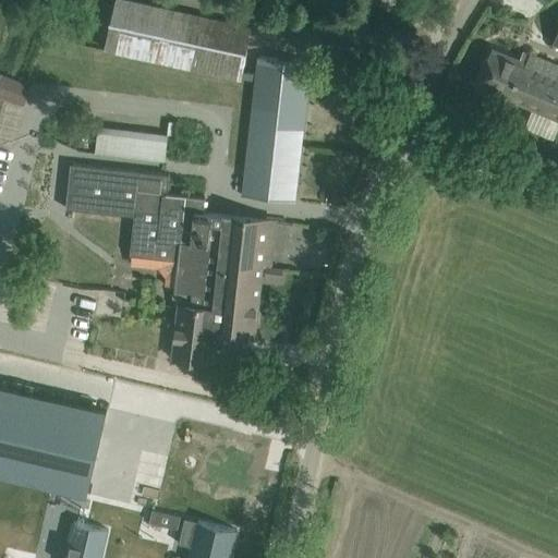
[(129,0),(116,0),(105,50),(255,83),(242,195),(294,201),(311,62),(258,56),(256,74),(241,71),(251,27),(129,0)]
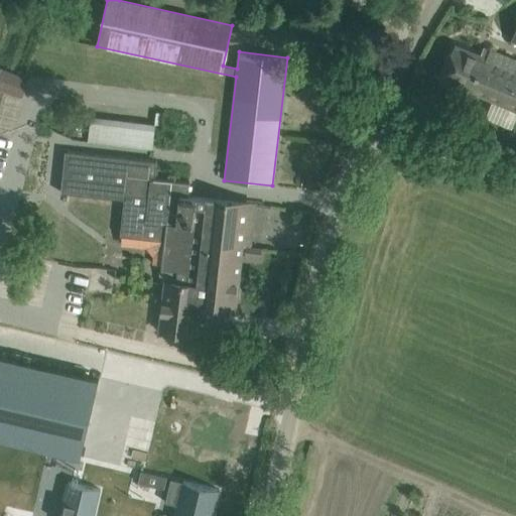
[(440,78),(515,109),(515,59),(490,49),(486,57),(455,44),(440,78)]
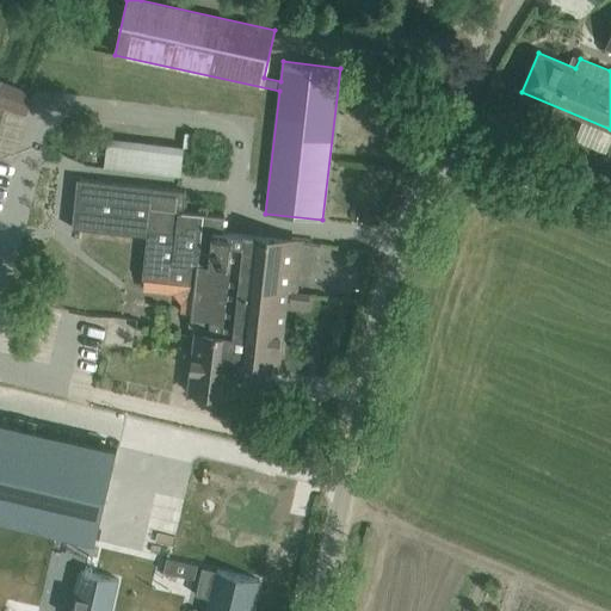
[(0,102),(26,113),(34,96),(0,82),(0,102)]
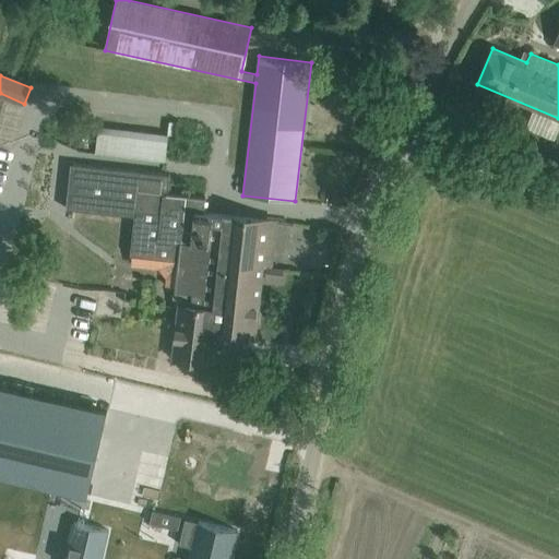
[(100,125),(97,150),(167,161),(171,135),(100,125)]
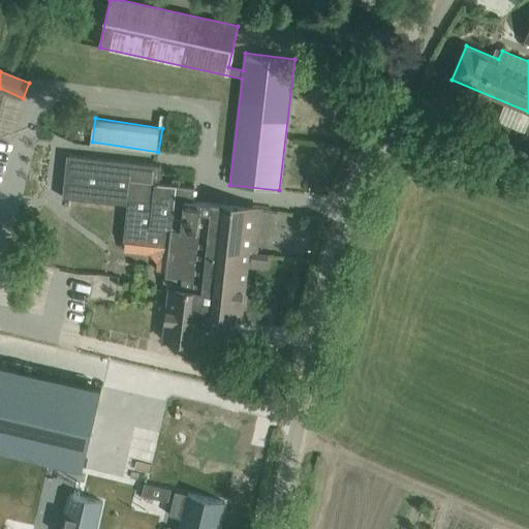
[(66,155),(62,198),(128,207),(123,241),(168,247),(165,273),(170,290),(167,289),(162,339),(198,343),(201,312),(240,316),(252,209),(192,201),(193,186),(158,182),(159,165),(66,155)]
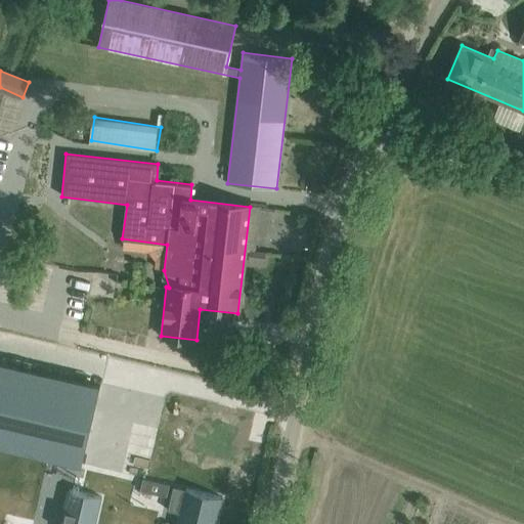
[(266,253),(249,251),(248,263),(264,265),(266,253)]
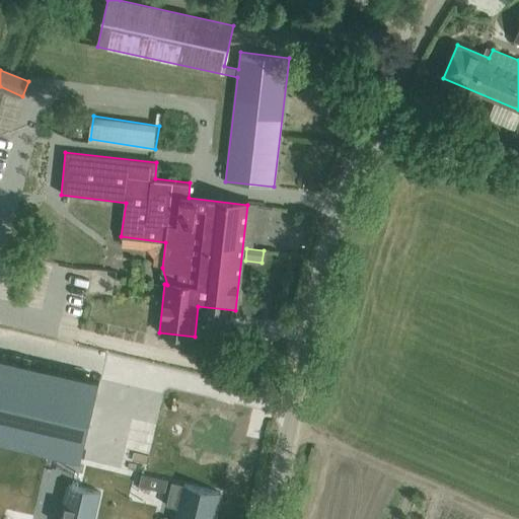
[(0,303),(13,304),(14,253),(0,252),(0,303)]
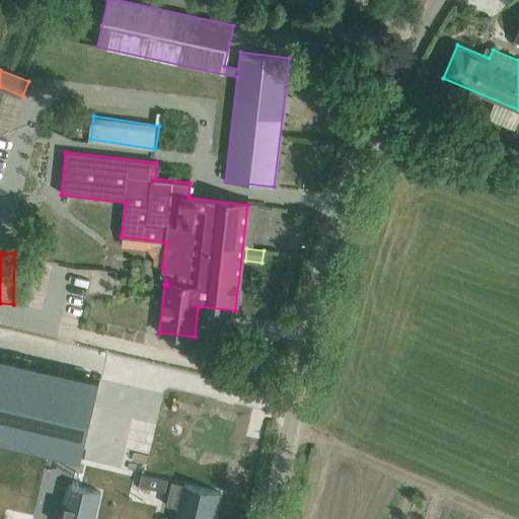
[(105,278),(96,277),(90,283),(93,292),(102,294),(108,287),(105,278)]
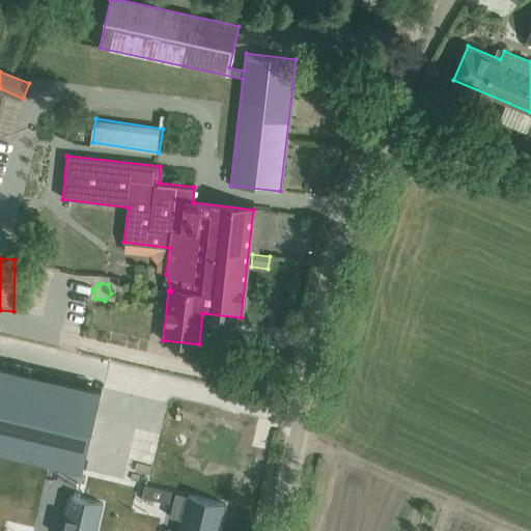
[(0,365),(0,450),(83,470),(102,389),(0,365)]
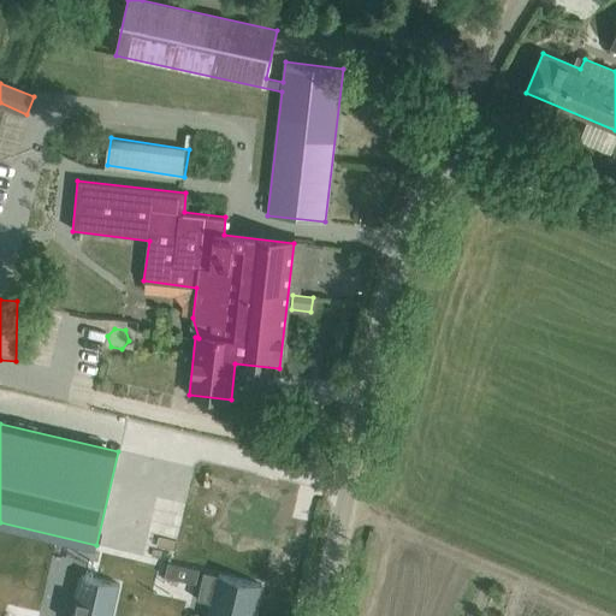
[(170,475),(176,442),(147,436),(140,469),(170,475)]
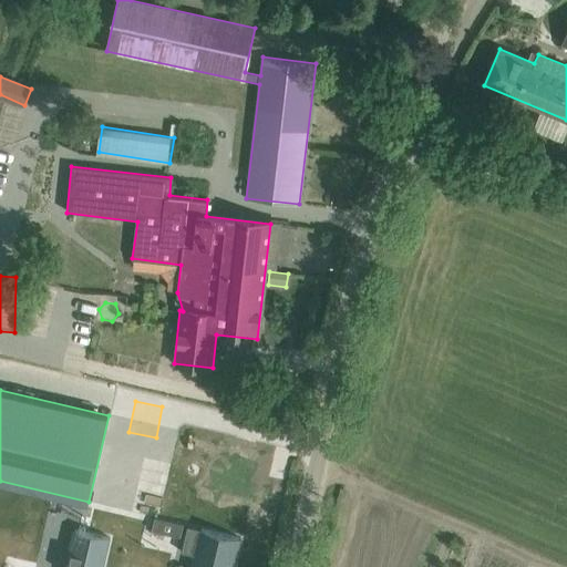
[(103,477),(143,529),(223,468),(183,416),(103,477)]
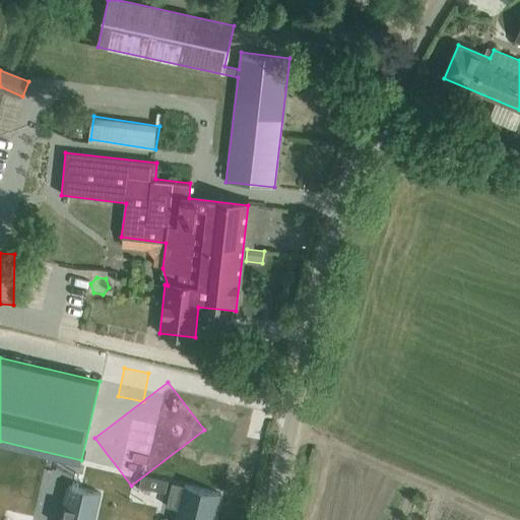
[(210,414),(204,428),(221,435),(215,450),(232,457),(244,429),(210,414)]
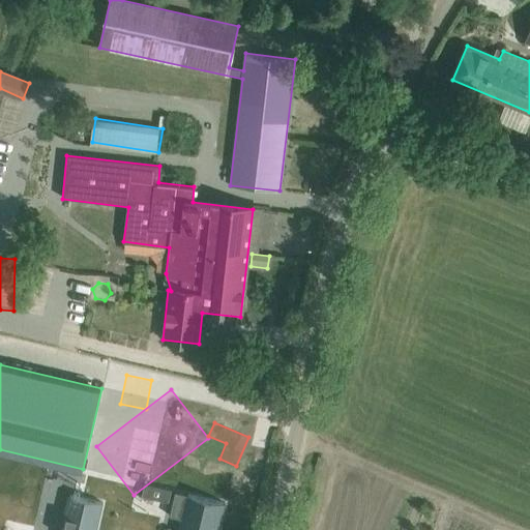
[(175,492),(170,516),(181,519),(178,529),(217,529),(225,503),(175,492)]
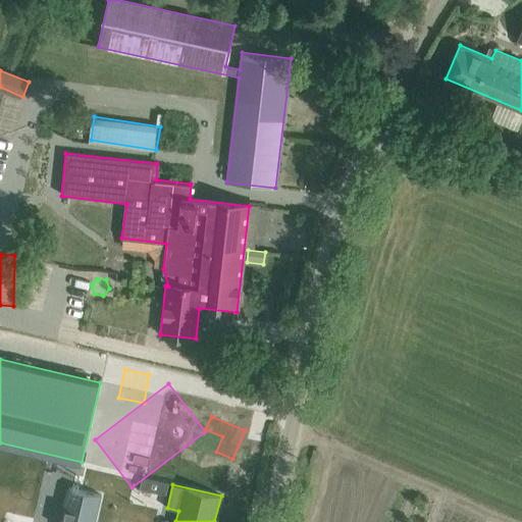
[(68,487),(59,521),(94,521),(101,494),(68,487)]
